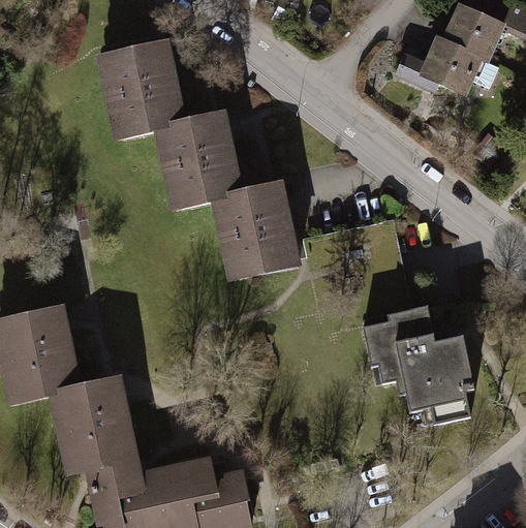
[(525,4),(515,0),(462,0),(460,4),(504,23),(502,27),(525,37),(525,4)]
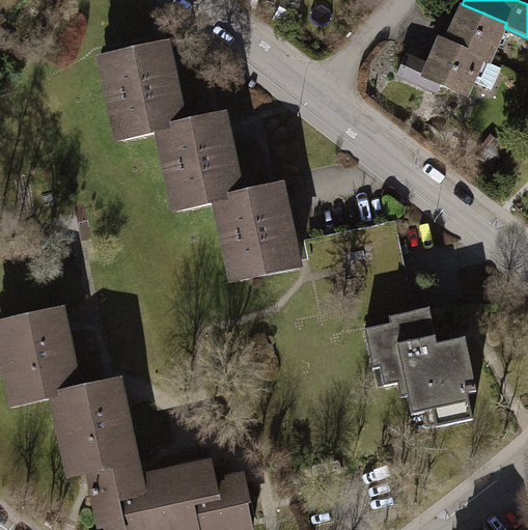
[(462,4),(457,2),(441,39),(434,35),(418,75),(465,95),(480,61),(487,63),(504,27),(506,23),(462,4)]
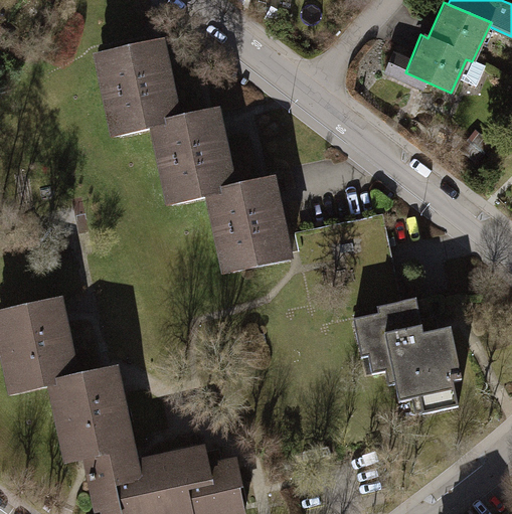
[(166,35),(91,50),(110,134),(150,126),(166,205),(205,195),(220,276),(293,262),(276,172),(236,179),(221,104),(181,112),(166,35)]
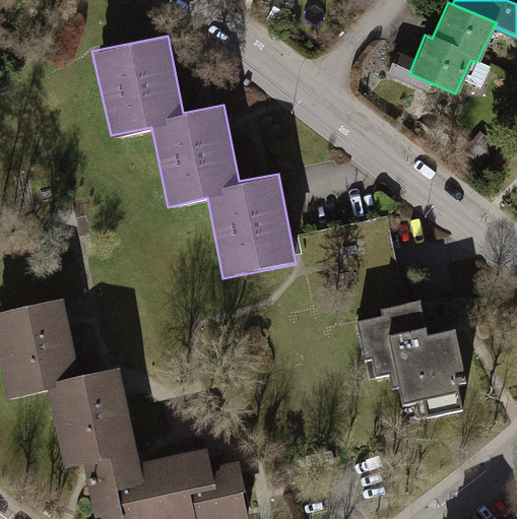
[(381,315),(356,321),(362,359),(374,357),(376,375),(388,374),(390,388),(398,387),(402,402),(419,401),(422,418),(463,408),(457,382),(467,380),(454,329),(427,333),(419,300),(380,308),(381,315)]
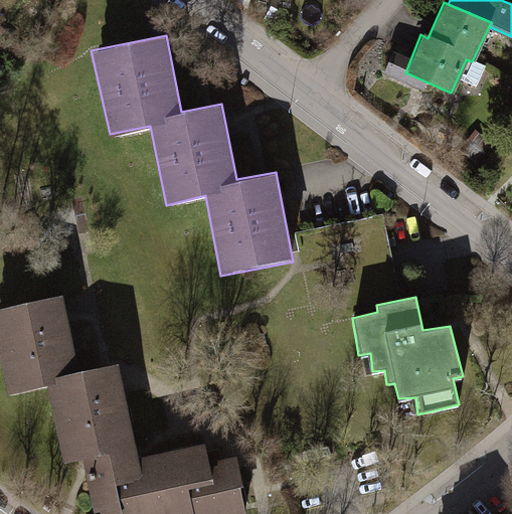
[(57,302),(0,313),(0,366),(6,395),(47,387),(63,469),(88,464),(97,513),(245,513),(235,459),(204,465),(200,445),(133,458),(115,366),(71,374),(57,302)]
